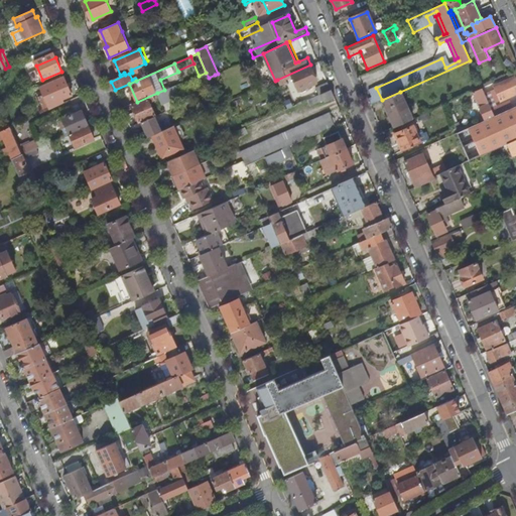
[(293,76),(300,90),(306,87),(308,90),(310,89),(309,86),(317,82),(310,65),(277,80),(280,87),(285,85),(283,80),(293,76)]
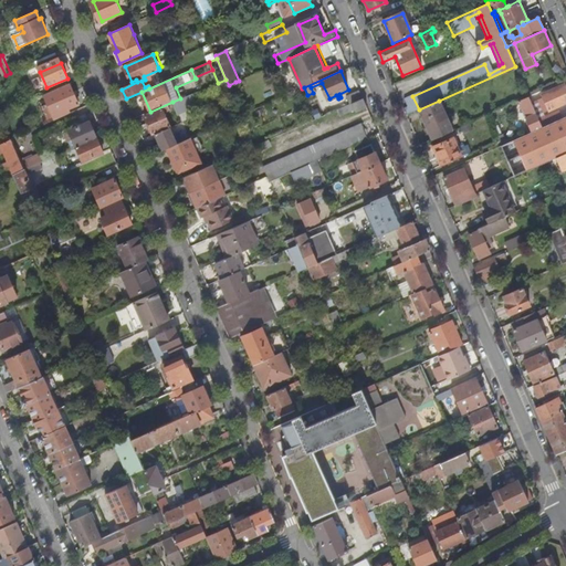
[(229,85),(232,95),(240,92),(236,82),(229,85)]
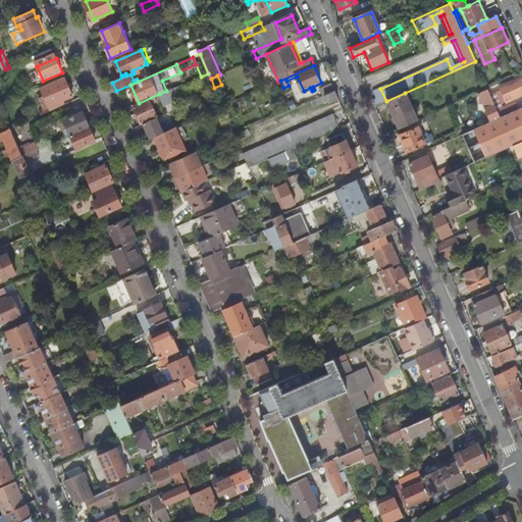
[(64,76),(41,88),(50,107),(51,110),(65,104),(64,101),(73,97),(64,76)]
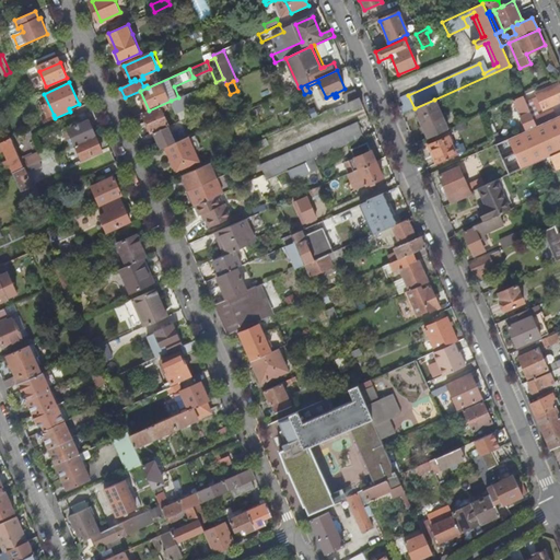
[(536,101),(541,111),(559,102),(559,88),(559,84),(536,94),(538,100),(536,101)]
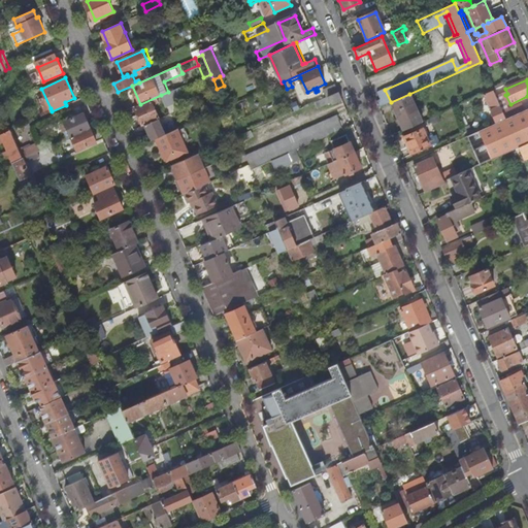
[(336,84),(324,90),(327,96),(329,96),(339,91),(336,84)]
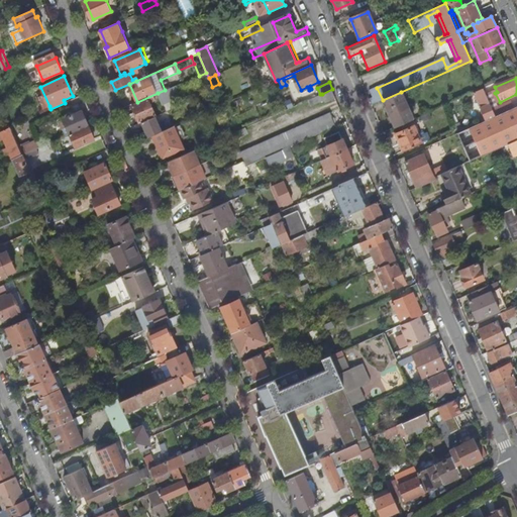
[(371,91),(372,94),(370,95),(371,99),(369,100),(371,105),(383,100),(377,88),(371,91)]
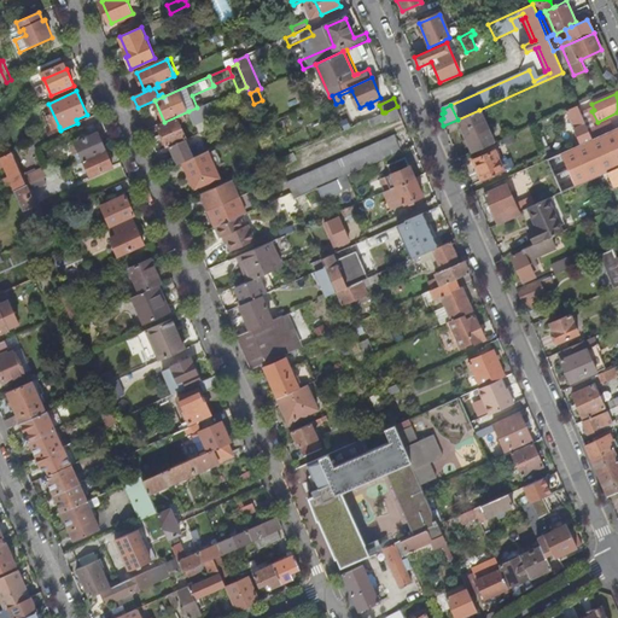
[(385,112),(389,120),(390,122),(402,116),(397,106),(385,112)]
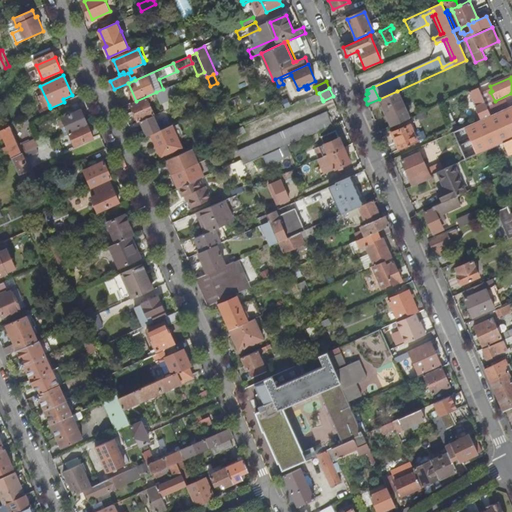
[(469,92),(481,120),(491,116),(488,109),(478,88),(469,92)]
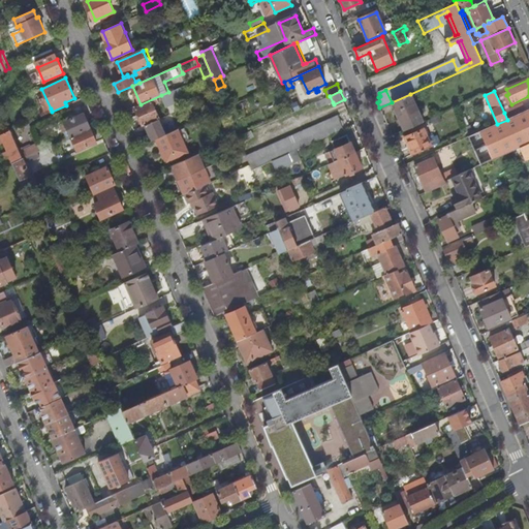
[(410,94),(392,102),(400,120),(418,112),(410,94)]
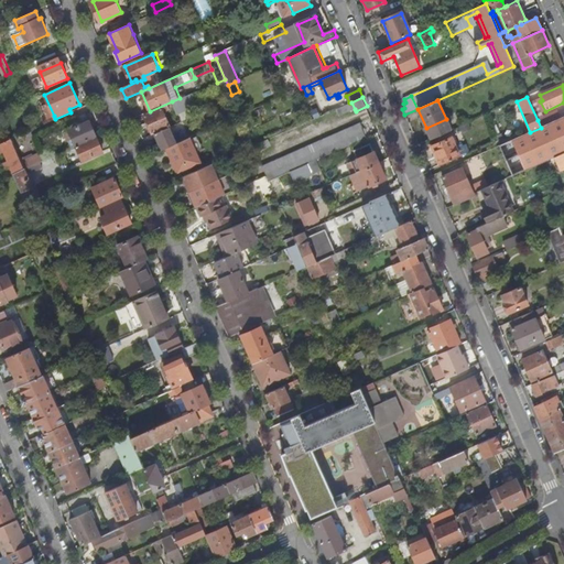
[(144,115),(153,134),(155,133),(170,127),(171,127),(164,112),(171,110),(170,108),(174,106),(172,101),(150,111),(144,115)]
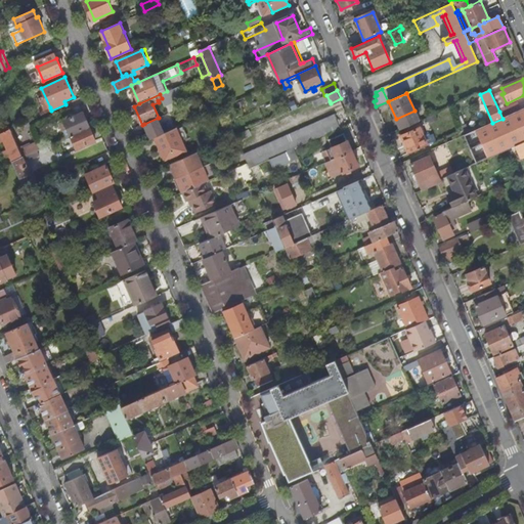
[(314,100),(316,106),(330,101),(326,95),(324,95),(314,100)]
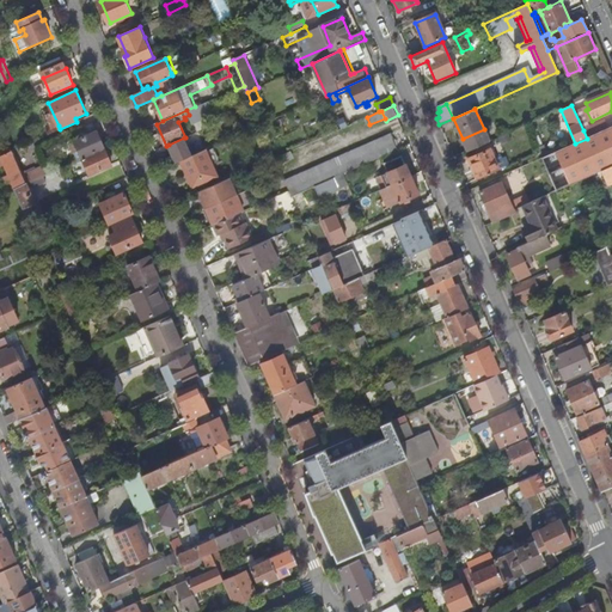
[(583,130),(587,139),(610,128),(606,121),(583,130)]
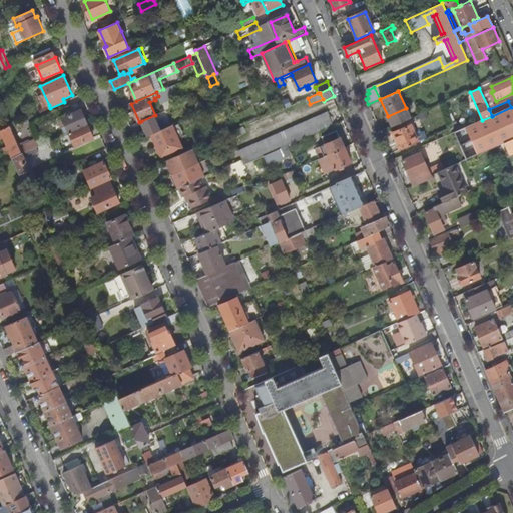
[(64,119),(70,132),(88,124),(78,104),(67,109),(70,115),(64,119)]
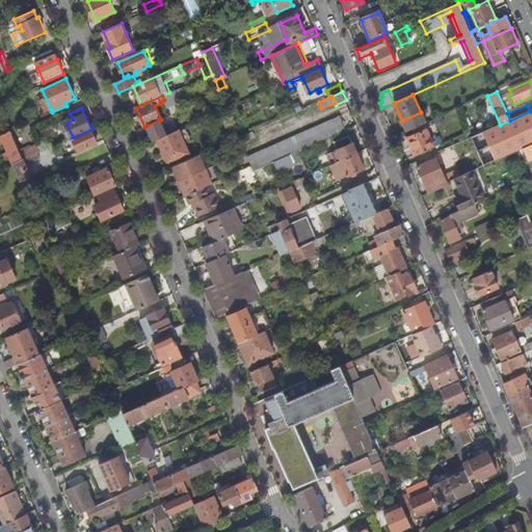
[(469,153),(476,169),(515,152),(523,149),(531,143),(531,110),(530,111),(510,121),(500,125),(472,137),(477,150),(469,153)]
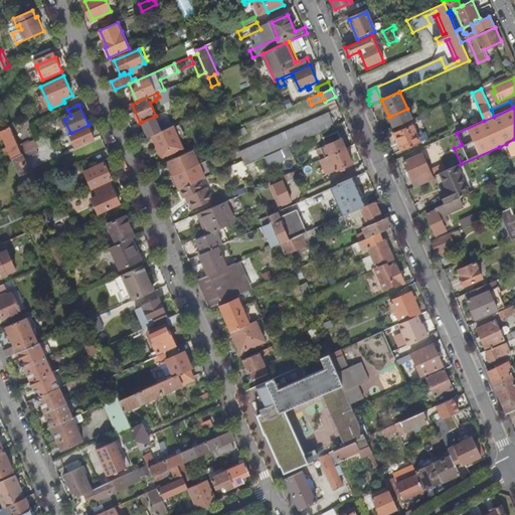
[(389,117),(393,128),(412,120),(407,109),(389,117)]
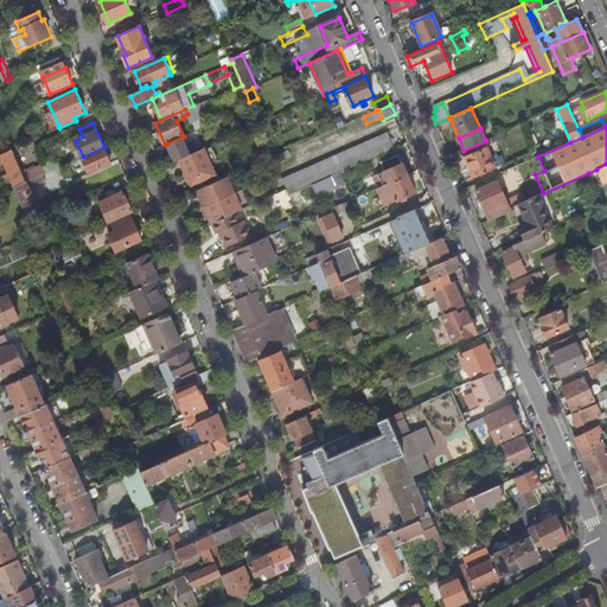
[(389,133),(285,179),(292,195),(313,185),(340,172),(395,148),(389,133)]
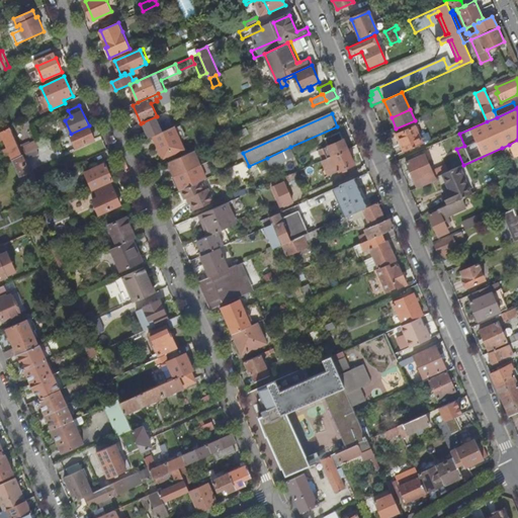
[(143,122),(150,138),(154,136),(163,132),(156,116),(143,122)]
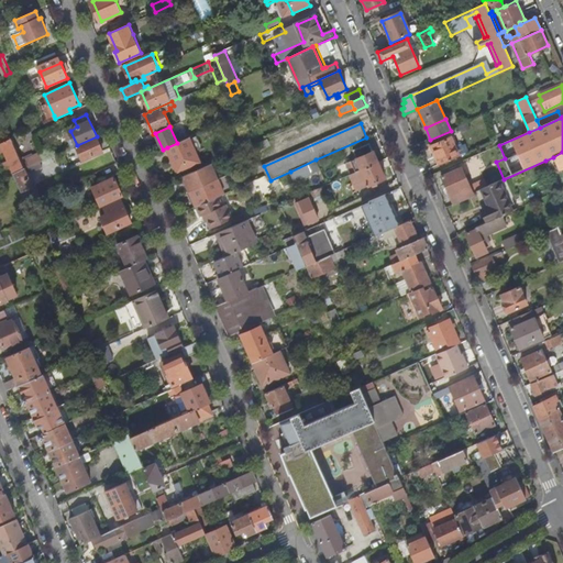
[(65,132),(73,147),(77,145),(70,131),(65,132)]
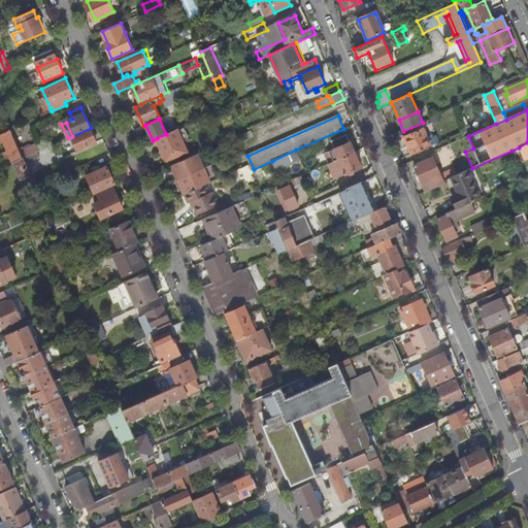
[(91,128),(72,136),(78,151),(97,142),(91,128)]
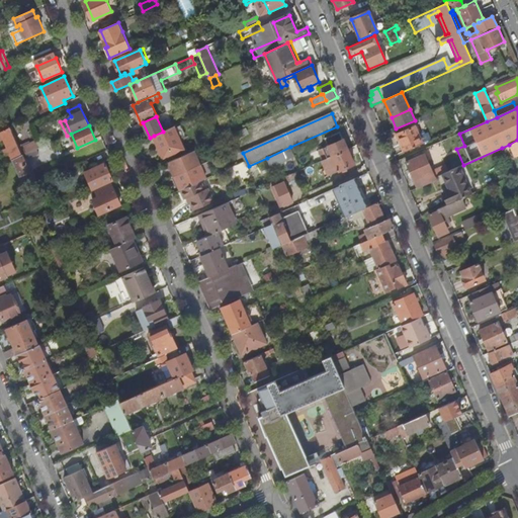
[(154,136),(164,158),(183,149),(174,126),(163,132),(154,136)]
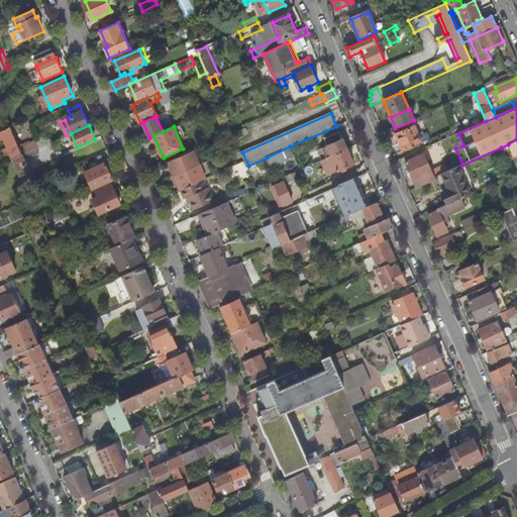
[(414,126),(396,134),(396,136),(394,137),(401,153),(422,143),(414,126)]
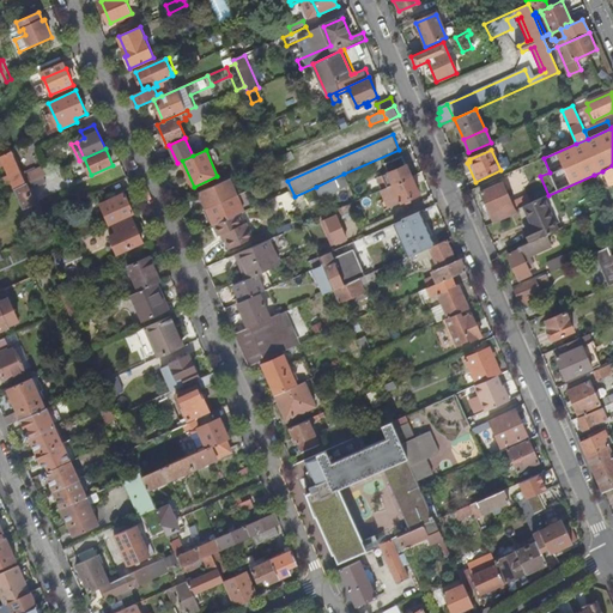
[(10,175),(13,183),(16,189),(29,183),(32,182),(46,176),(48,175),(46,168),(29,175),(29,177),(25,178),(23,174),(12,151),(1,156),(10,175)]
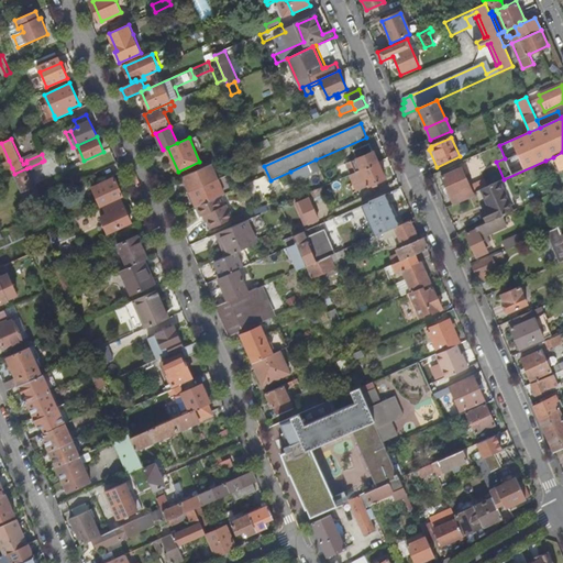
[(266,140),(254,145),(256,152),(269,146),(266,140)]
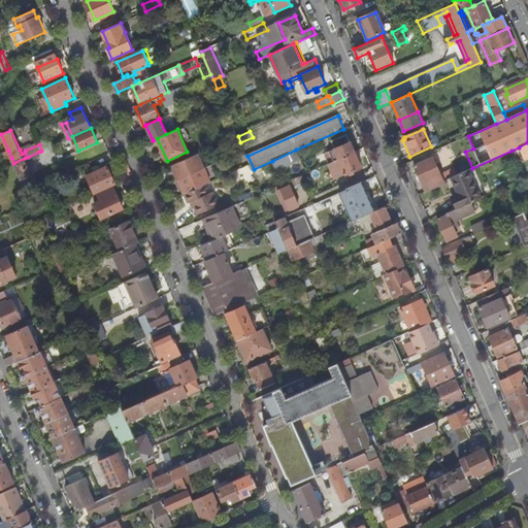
[(332,141),(335,147),(333,149),(334,150),(335,149),(339,159),(355,152),(347,134),(332,141)]
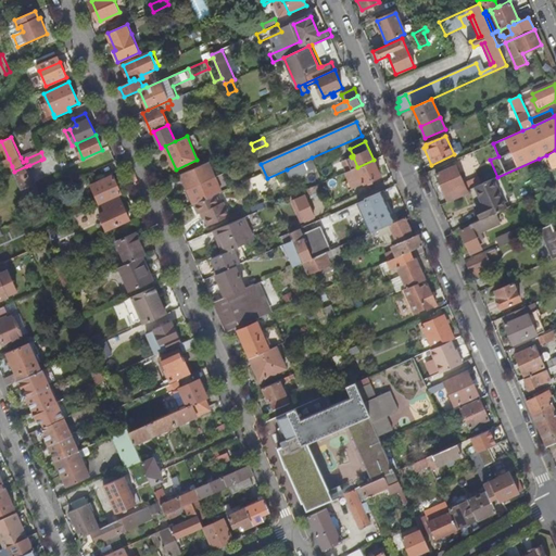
[(241,148),(244,155),(254,152),(253,150),(251,143),(241,148)]
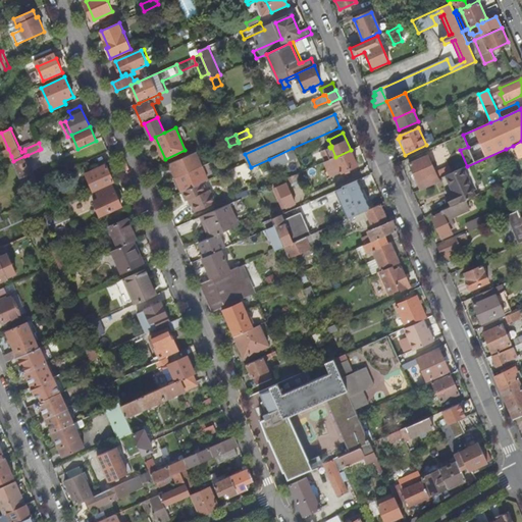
[(216,143),(221,153),(230,149),(229,146),(226,139),(216,143)]
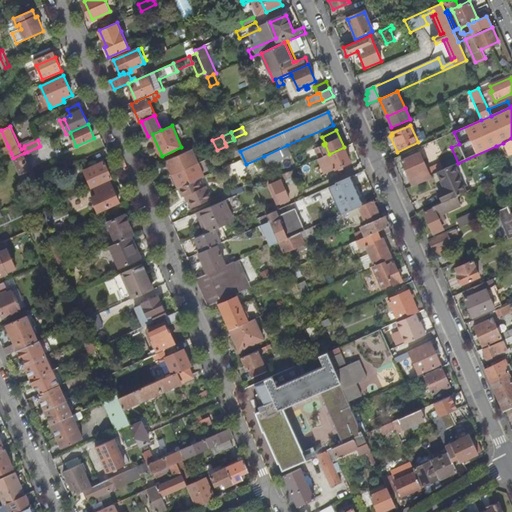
[(511,138),(503,143),(508,155),(511,153),(511,138)]
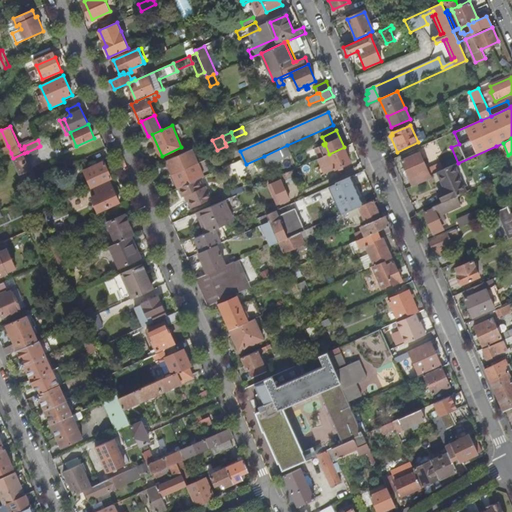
[(320,146),(325,156),(329,154),(325,144),(324,145),(320,146)]
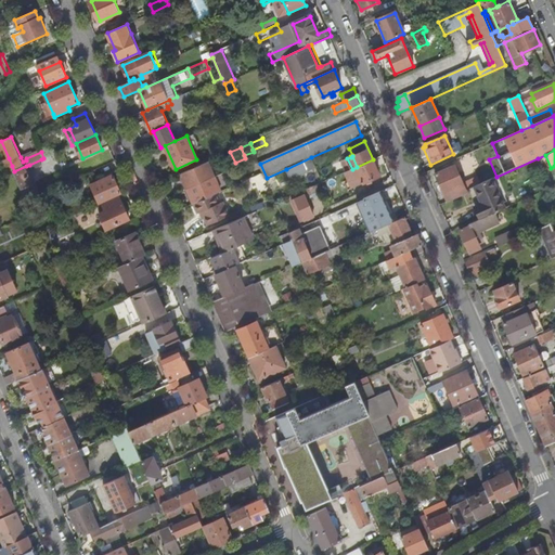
[(286,169),(291,178),(315,167),(311,157),(286,169)]
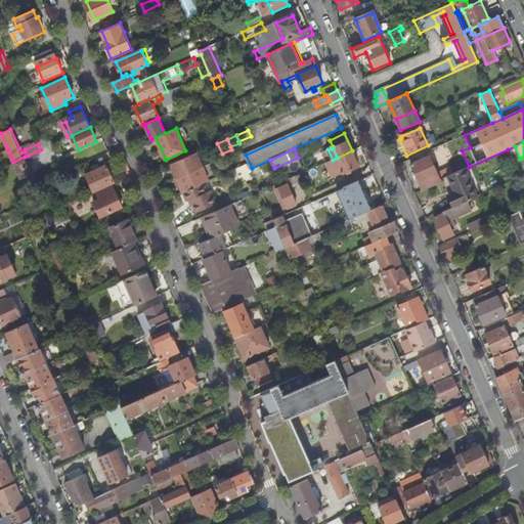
[(323,151),(325,158),(322,159),(322,161),(321,161),(322,164),(325,163),(333,160),(328,149),(323,151)]
